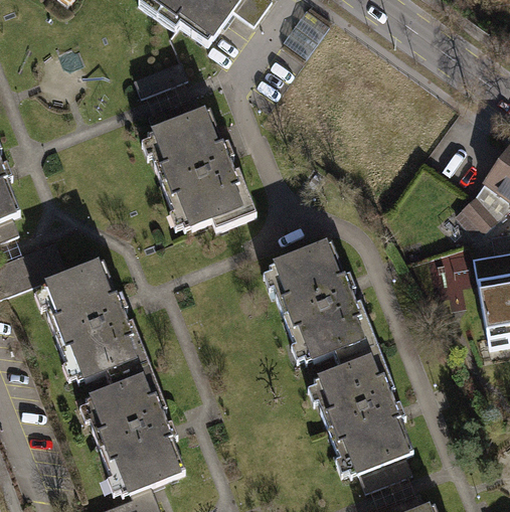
[(139,0),(135,5),(175,35),(181,28),(211,50),(235,17),(252,29),(274,2),(271,0),(139,0)]
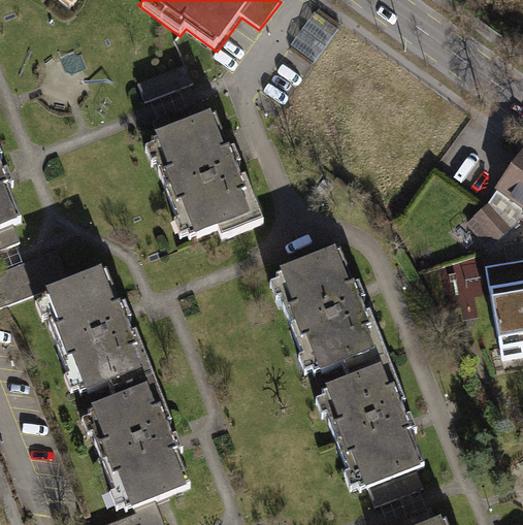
[(335,27),(311,11),(288,44),(313,61),(335,27)]
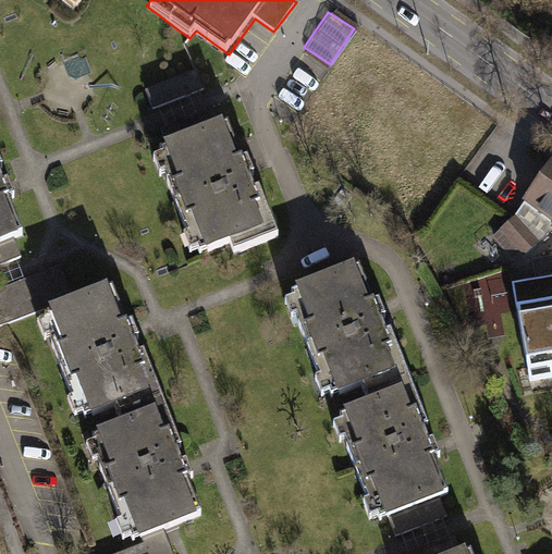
[(195,71),(142,89),(149,109),(203,89),(195,71)]
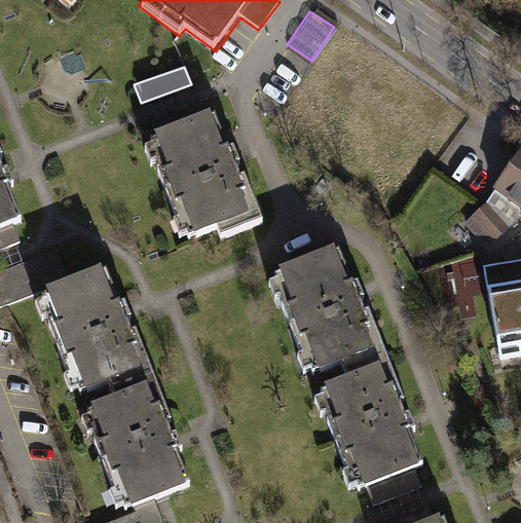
[(155,143),(142,148),(150,166),(155,164),(177,220),(171,222),(177,237),(213,224),(218,238),(262,221),(235,150),(227,153),(215,120),(207,123),(200,105),(148,124),(155,143)]
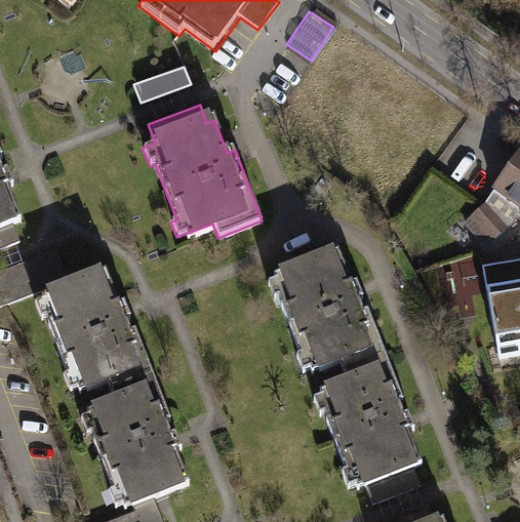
[(481,204),(462,221),(479,240),(486,234),(490,238),(516,214),(519,216),(519,148),(519,149),(490,188),(491,190),(481,204)]
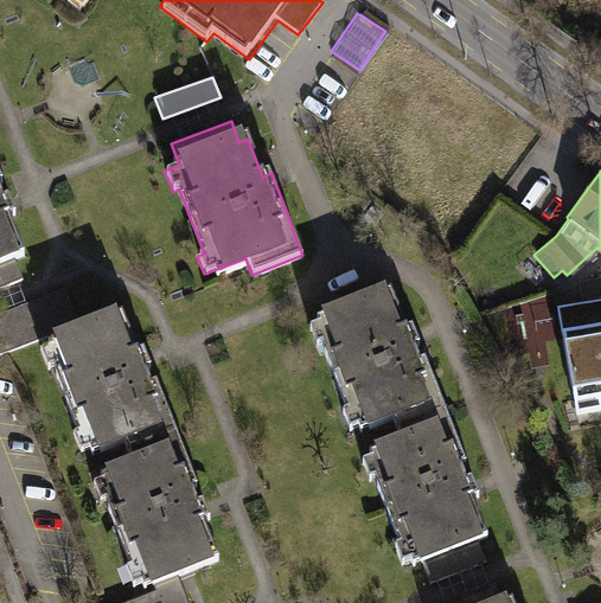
[(13,213),(0,178),(0,287),(18,280),(11,261),(20,257),(5,217),(13,213)]
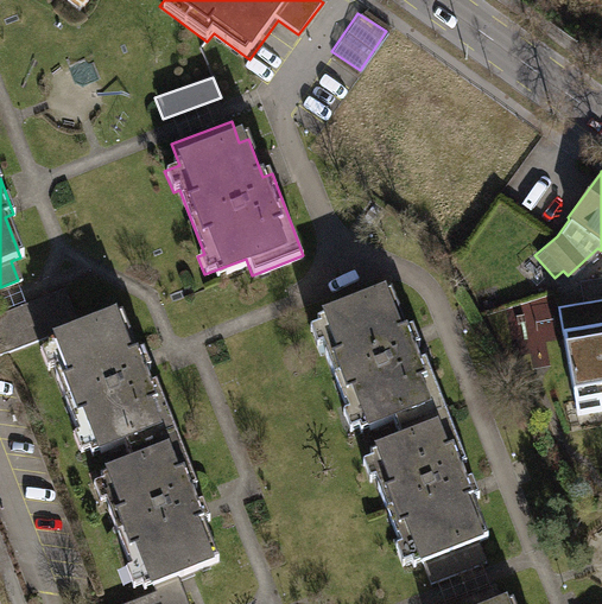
[(65,288),(0,312),(0,353),(78,323),(65,288)]
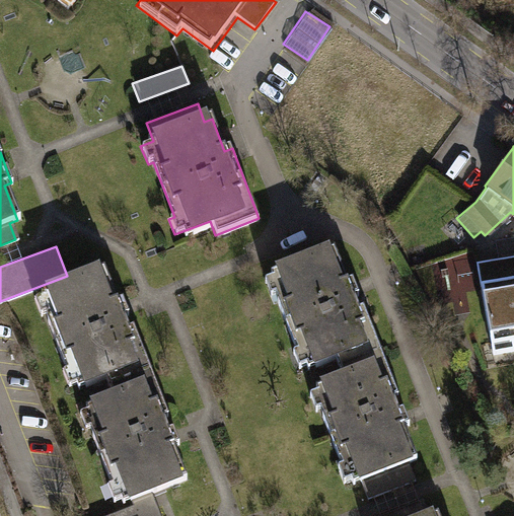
[(335,251),(264,279),(271,297),(277,295),(297,350),(292,352),(298,367),(333,354),(339,368),(382,351),(355,281),(347,284),(335,251)]
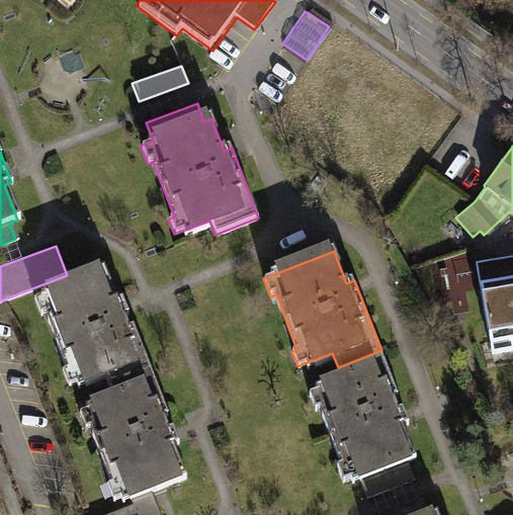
[(512,253),(475,260),(490,339),(512,334),(512,253)]
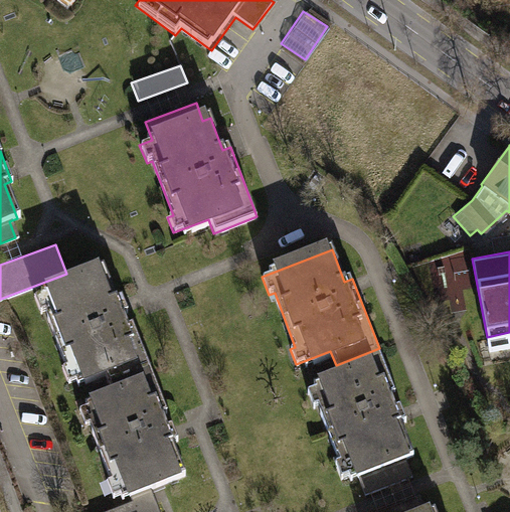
[(108,264),(37,291),(44,309),(49,307),(70,361),(64,363),(70,378),(106,365),(111,378),(155,362),(143,331),(135,334),(108,264)]
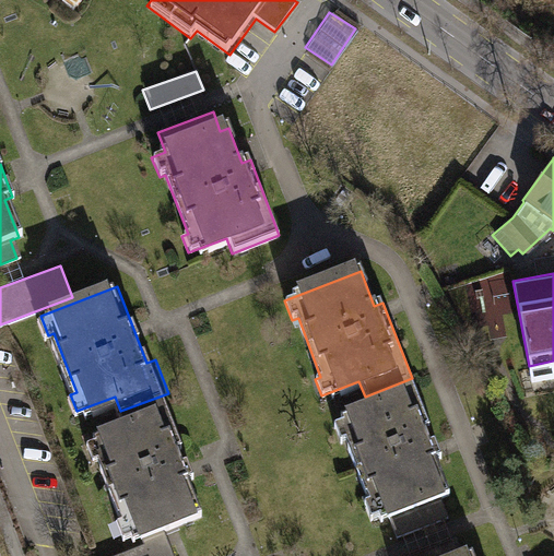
[(441,457),(412,378),(365,397),(369,410),(332,424),(340,446),(346,444),(368,500),(364,503),(373,527),(388,520),(395,537),(446,518),(439,499),(448,496),(434,459),(441,457)]
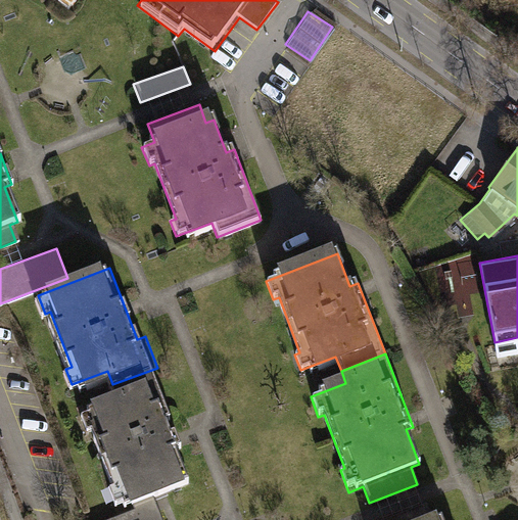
[(168,395),(157,368),(112,384),(118,396),(82,410),(90,431),(96,428),(116,482),(111,484),(121,506),(191,478),(159,398),(168,395)]
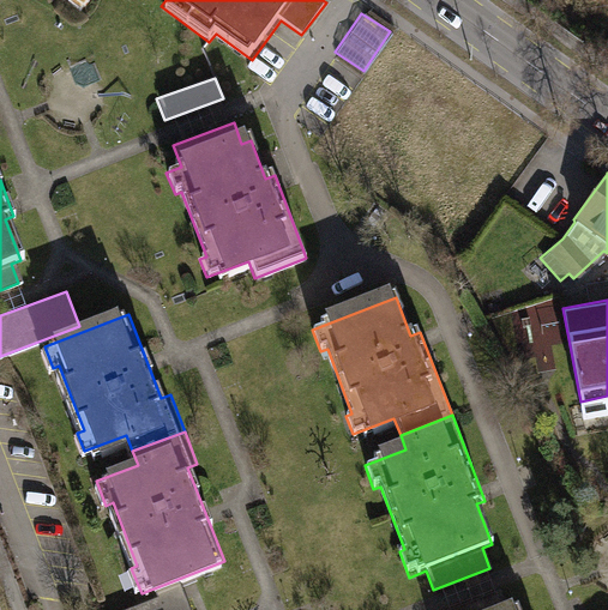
[(191,609),(182,587),(121,609),(191,609)]
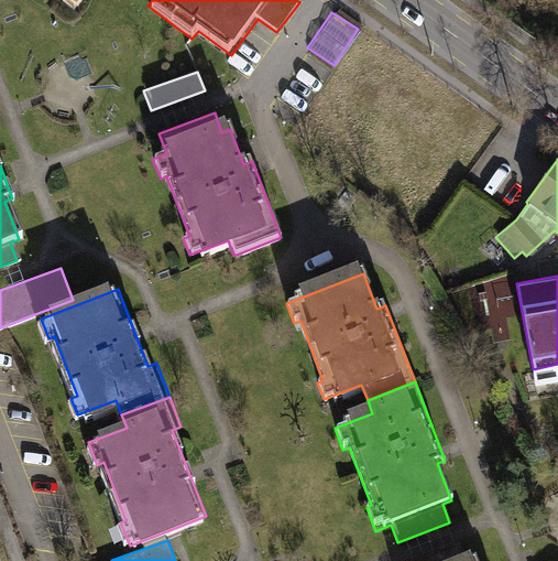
[(461,543),(414,560),(473,560),(472,557),(467,559),(461,543)]
